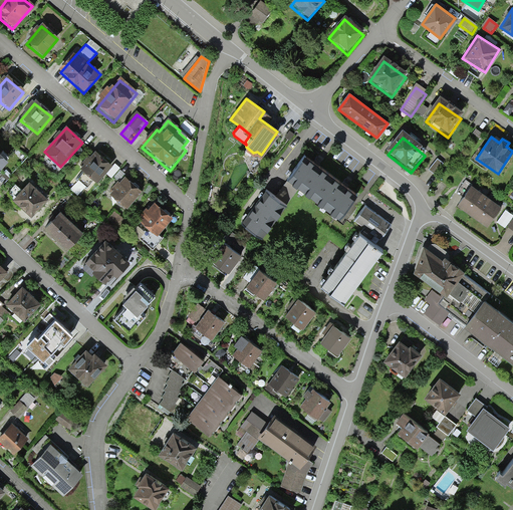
[(0,169),(9,160),(0,152),(0,169)]
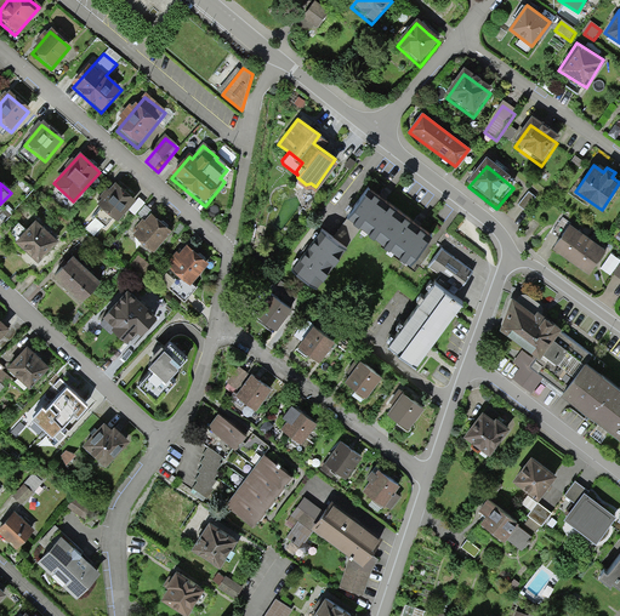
[(97,207),(118,223),(135,200),(115,184),(97,207)]
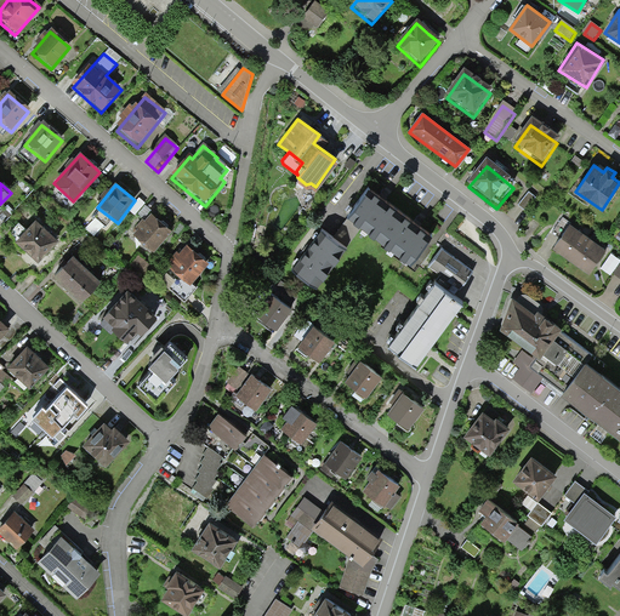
[(410,266),(432,238),(369,189),(347,217),(410,266)]
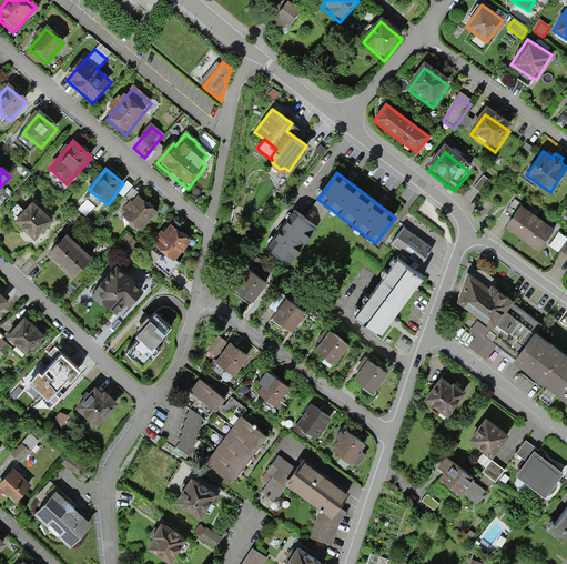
[(483,178),(475,191),(482,194),(489,181),(483,178)]
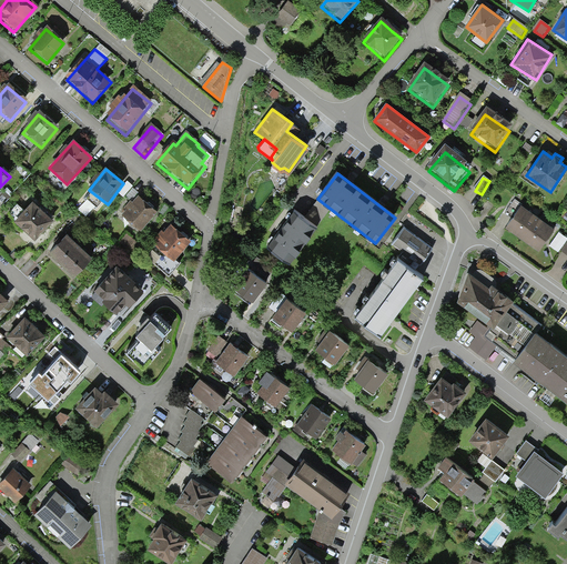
[(89,197),(78,211),(88,219),(99,204),(89,197)]
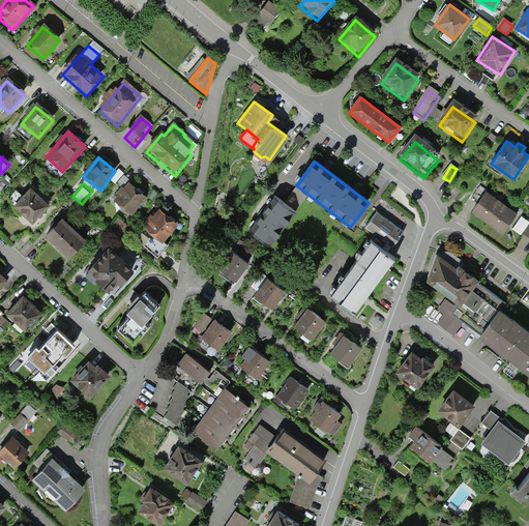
[(12,206),(33,224),(51,205),(30,186),(12,206)]
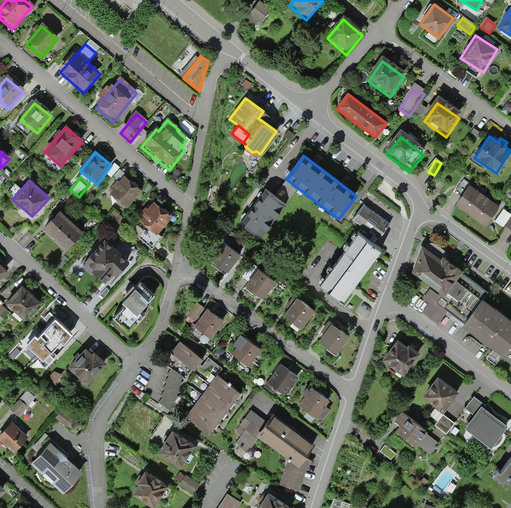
[(108,197),(125,212),(140,195),(123,180),(108,197)]
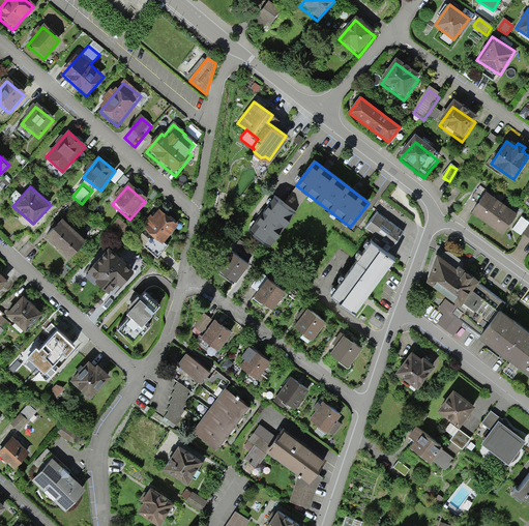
[(502,233),(517,212),(487,192),(472,212),(502,233)]
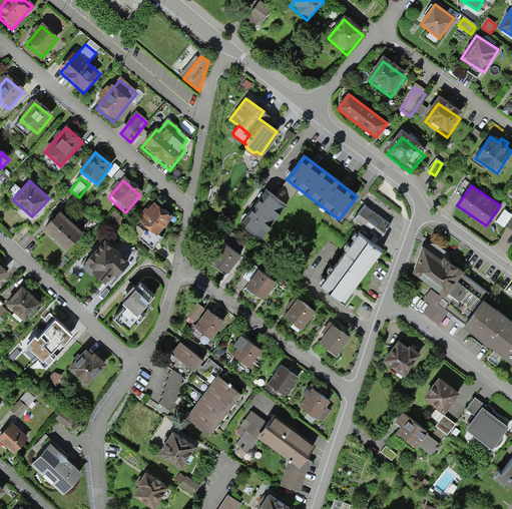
[(261,240),(286,204),(266,190),(241,226),(261,240)]
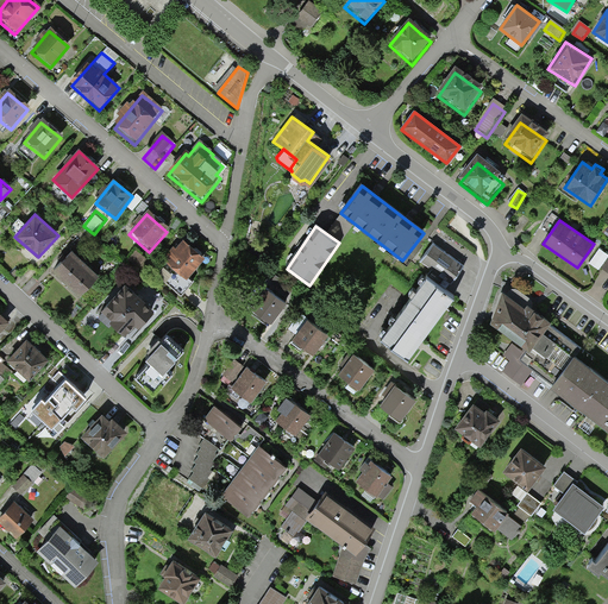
[(163,266),(185,285),(204,264),(182,245),(163,266)]
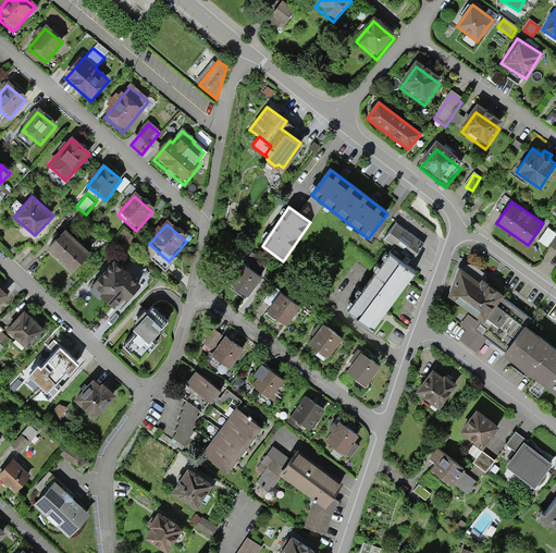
[(411,262),(423,247),(396,225),(384,241),(411,262)]
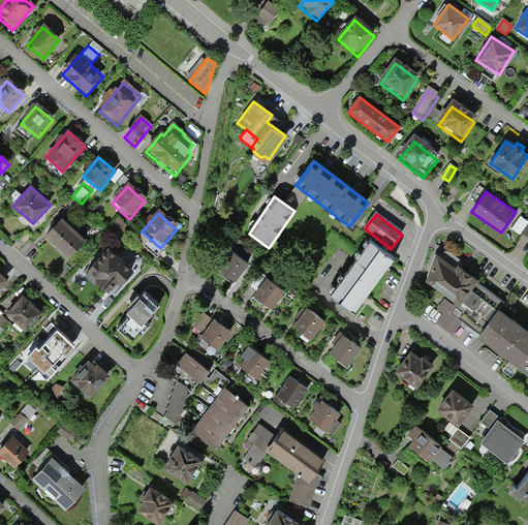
[(68,257),(86,240),(62,217),(45,235),(68,257)]
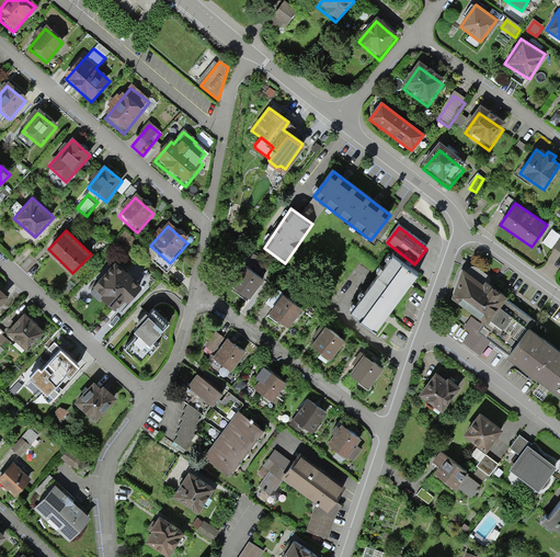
[(351,313),(375,331),(416,276),(392,258),(351,313)]
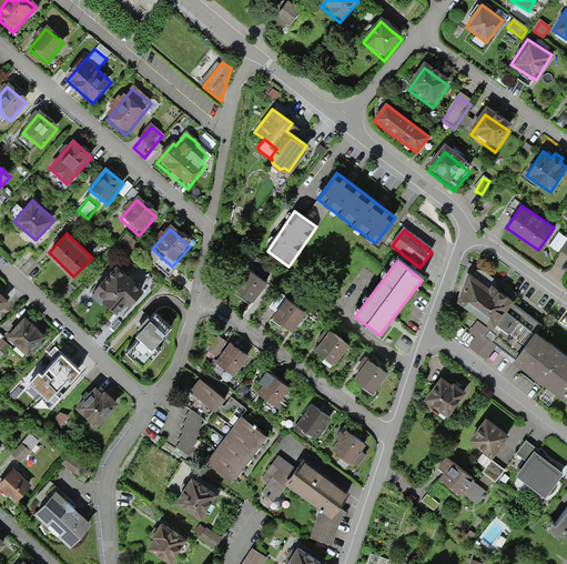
[(129,304),(143,289),(117,264),(94,288),(97,289),(90,295),(99,303),(103,300),(115,311),(125,301),(129,304)]
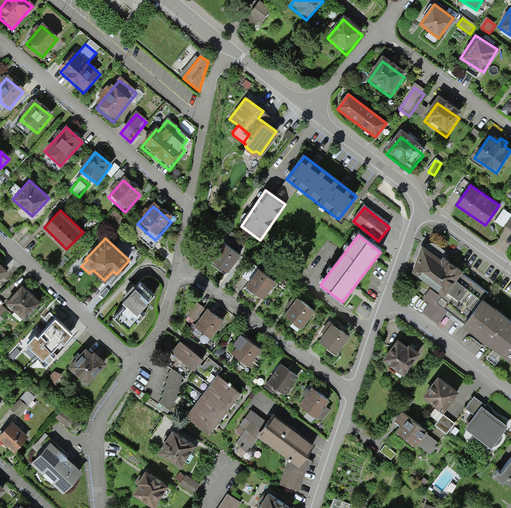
[(225,275),(241,253),(223,240),(207,262),(225,275)]
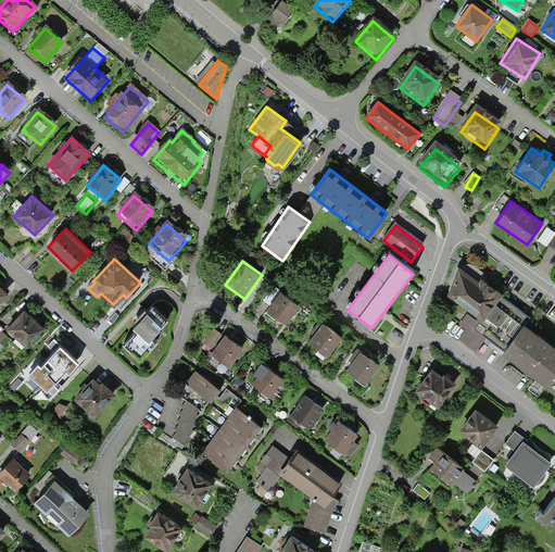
[(502,353),(526,325),(528,327),(530,323),(501,301),(503,297),(481,280),(478,284),(459,270),(448,297),(479,321),(477,324),(467,317),(459,329),(465,335),(459,342),(477,358),(488,341),(502,353)]
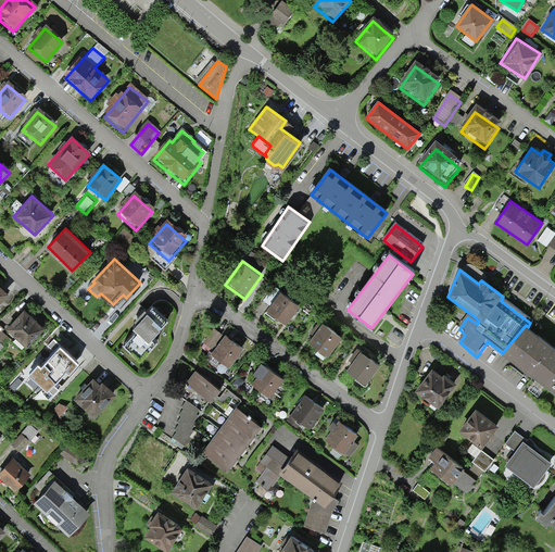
[(0,302),(9,293),(0,285),(0,302)]
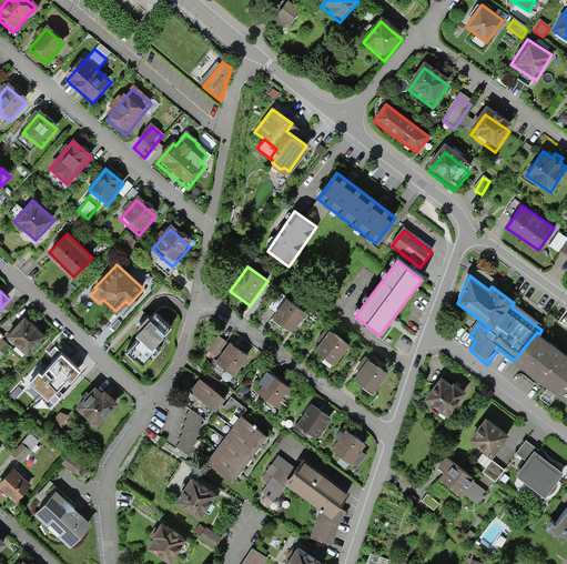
[(291,333),(305,313),(286,300),(273,320),(291,333)]
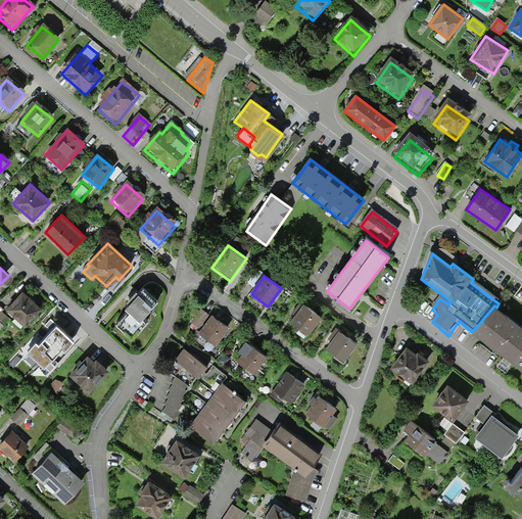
[(132,340),(147,324),(142,319),(157,301),(143,289),(126,309),(130,313),(117,327),(132,340)]
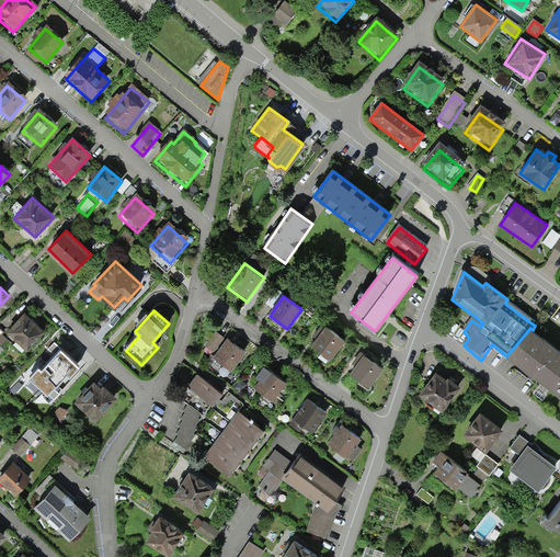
[(6,332),(26,352),(44,333),(23,313),(6,332)]
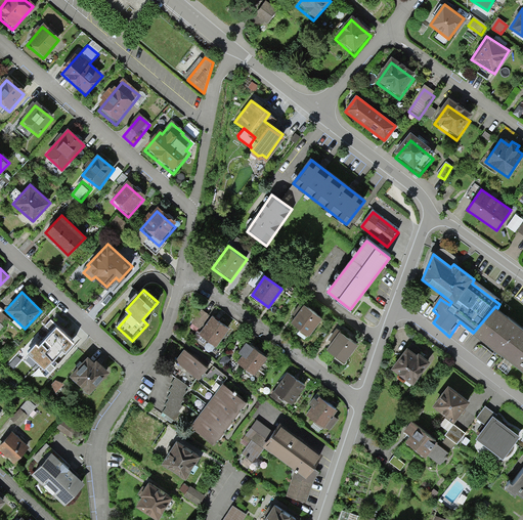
[(309,336),(321,318),(305,306),(292,322),(309,336)]
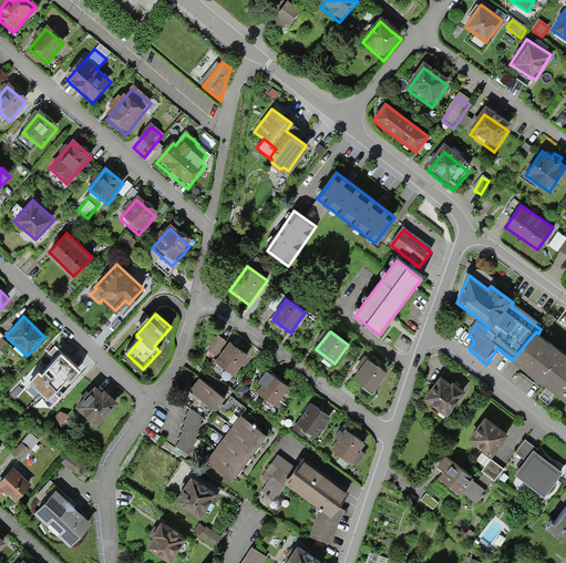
[(536,331),(512,360),(565,401),(565,355),(538,334),(536,331)]
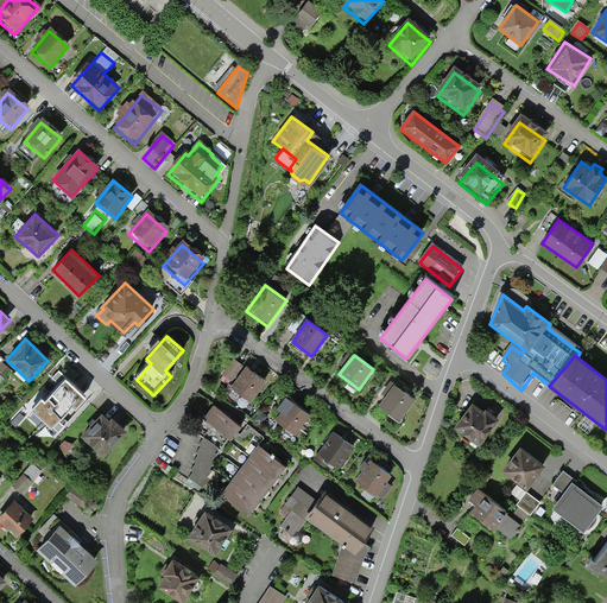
[(0,375),(4,380),(10,372),(2,366),(4,363),(0,359),(0,375)]
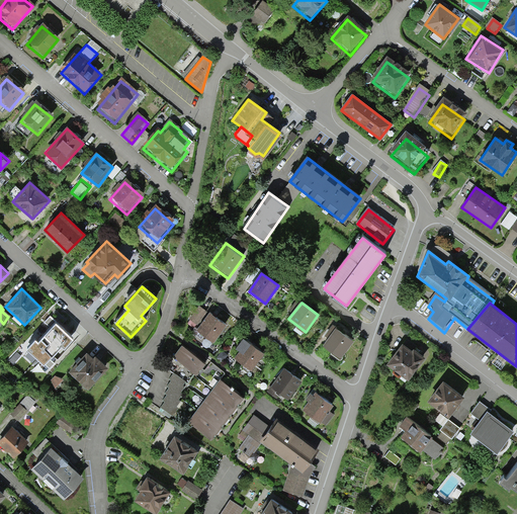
[(198,327),(206,314),(199,310),(191,322),(198,327)]
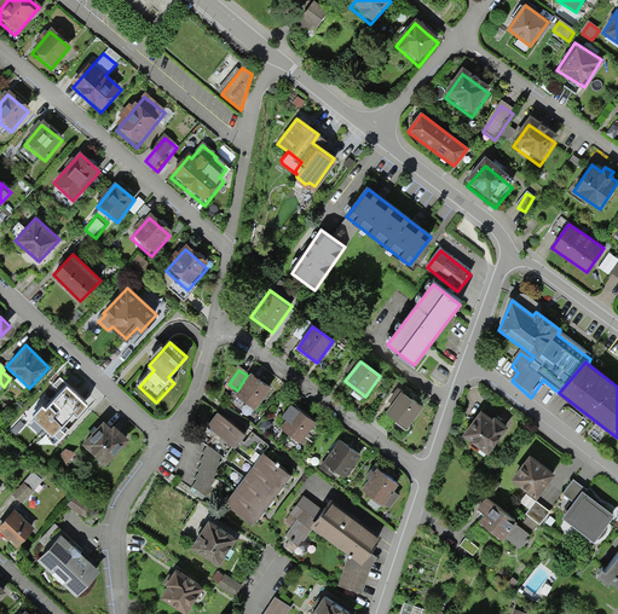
[(254,415),(269,394),(250,381),(236,401),(254,415)]
